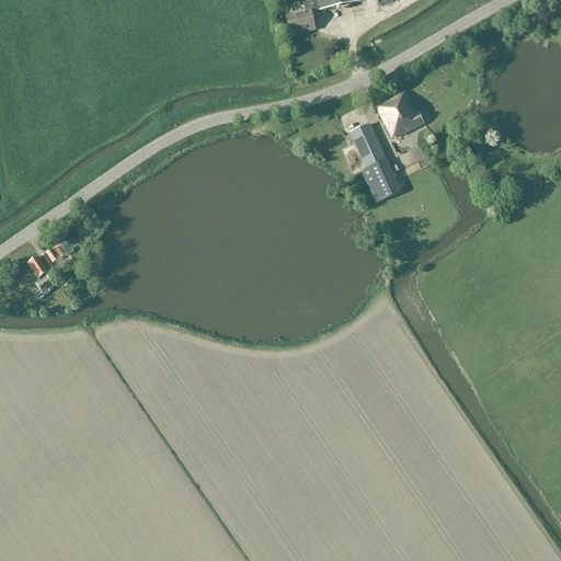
[(364,0),(301,0),(306,13),(311,12),(311,13),(365,2),(364,0)]
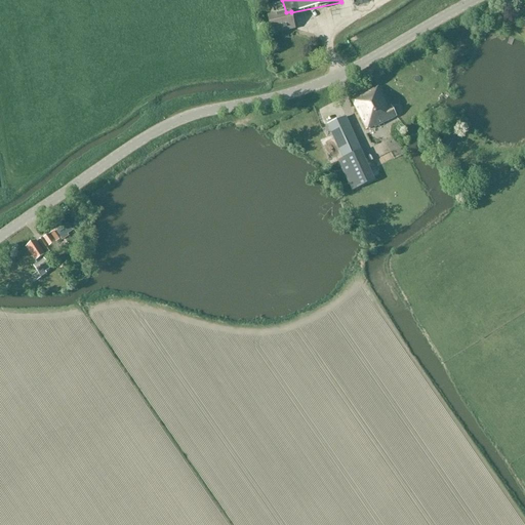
[(286,12),(268,16),(272,35),(296,30),(291,12),(291,11),(286,12)]
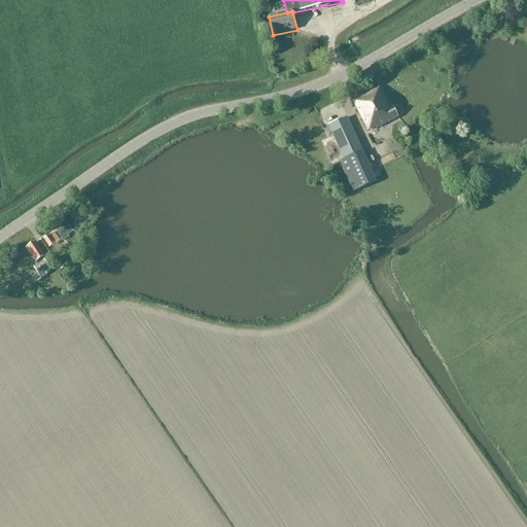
[(394,115),(399,113),(394,103),(389,106),(379,88),(353,101),(369,130),(375,127),(376,129),(395,117),(394,115)]
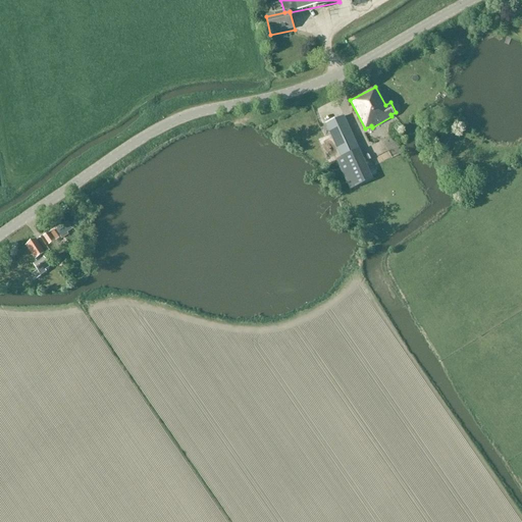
[(326,124),(341,156),(358,149),(344,117),(326,124)]
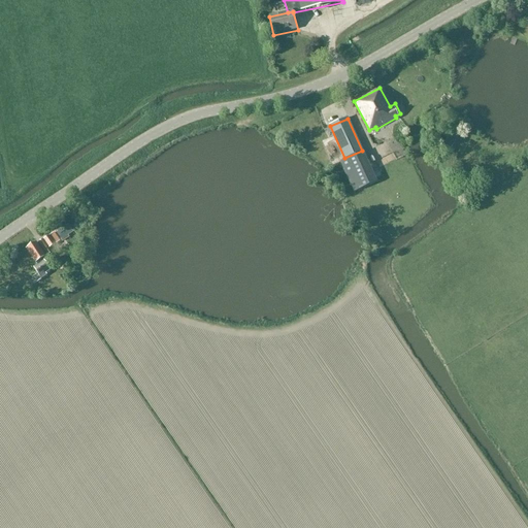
[(363,150),(362,151),(344,158),(345,160),(340,162),(354,193),(377,183),(363,150)]
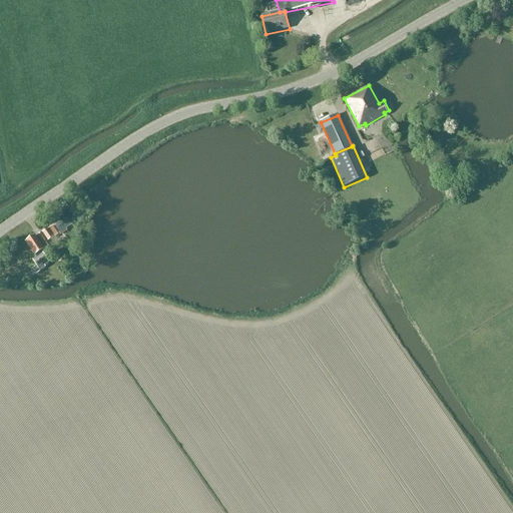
[(60,223),(55,226),(60,233),(65,229),(60,223)]
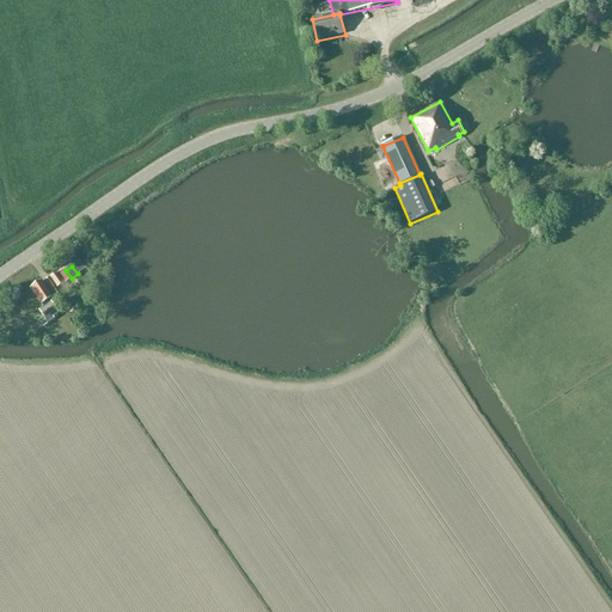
[(62,270),(43,282),(51,295),(47,299),(50,303),(43,307),(37,311),(42,317),(48,324),(55,319),(54,318),(60,314),(51,303),(49,300),(53,298),(61,294),(57,289),(69,281),(62,270)]
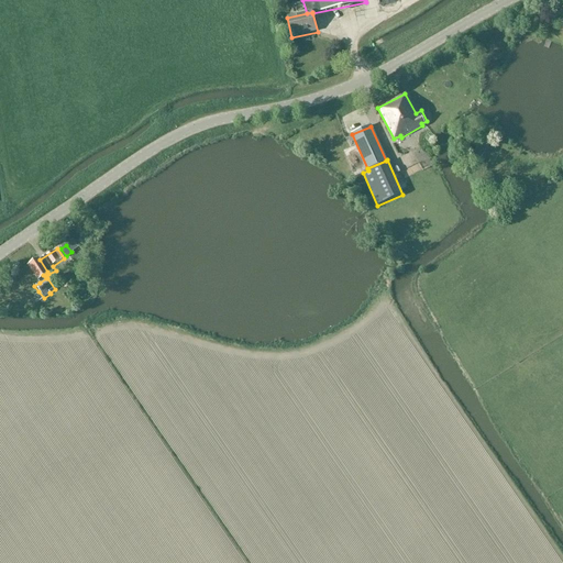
[(47,272),(40,260),(39,258),(28,266),(40,283),(46,278),(43,275),(47,272)]
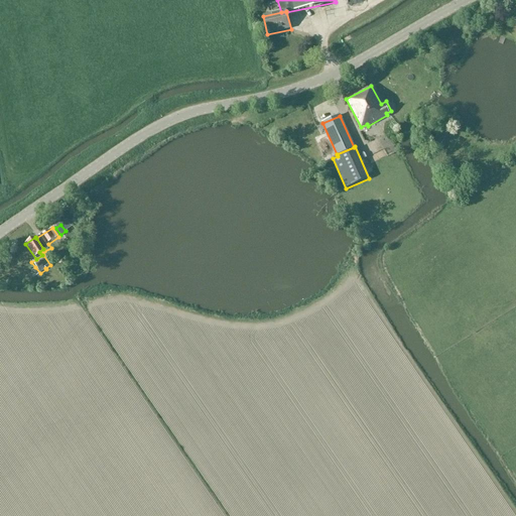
[(14,257),(0,263),(0,271),(16,263),(14,257)]
